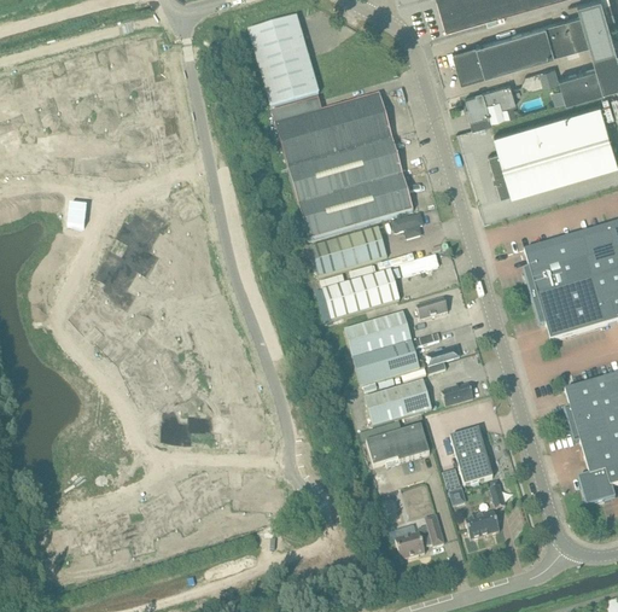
[(438,0),(445,24),(502,7),(528,0),(438,0)]
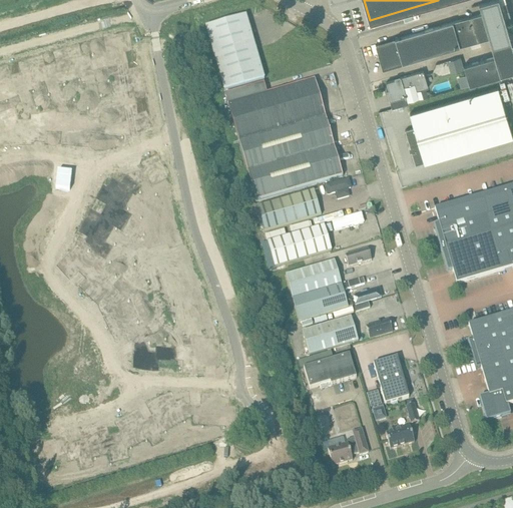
[(385,37),(376,39),(380,52),(383,64),(393,62),(437,49),(460,42),(479,36),(489,34),(494,52),(463,61),(466,70),(469,80),(469,81),(500,72),(500,71),(506,69),(512,67),(512,40),(512,38),(506,15),(501,0),(480,0),(483,9),(448,19),(385,37)]
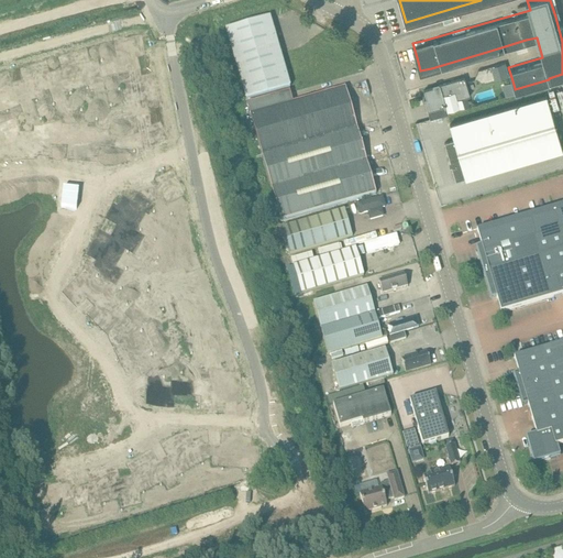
[(245,95),(279,85),(290,81),(269,12),(225,24),(245,95)]
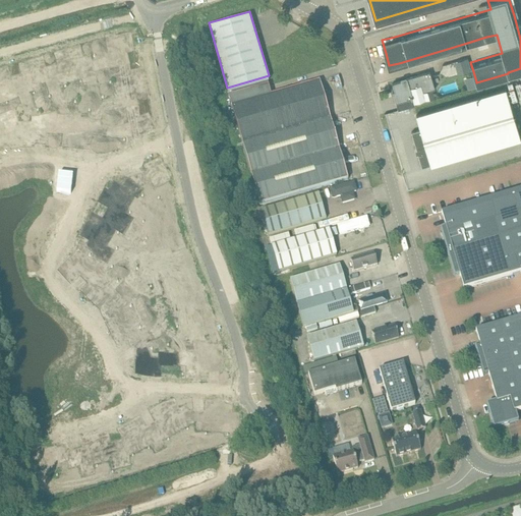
[(109,35),(107,35),(110,47),(116,46),(118,59),(127,57),(124,45),(130,44),(128,31),(114,34),(113,31),(109,32),(109,35)]
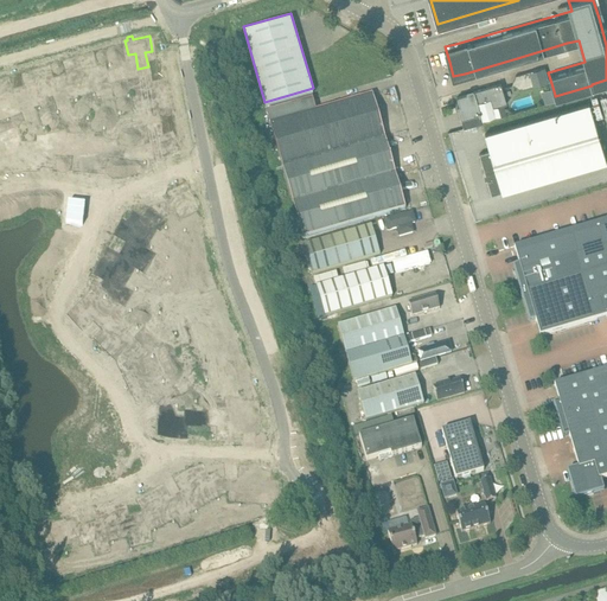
[(83,55),(78,56),(83,76),(97,72),(100,82),(107,80),(106,75),(102,61),(95,62),(93,52),(83,55)]
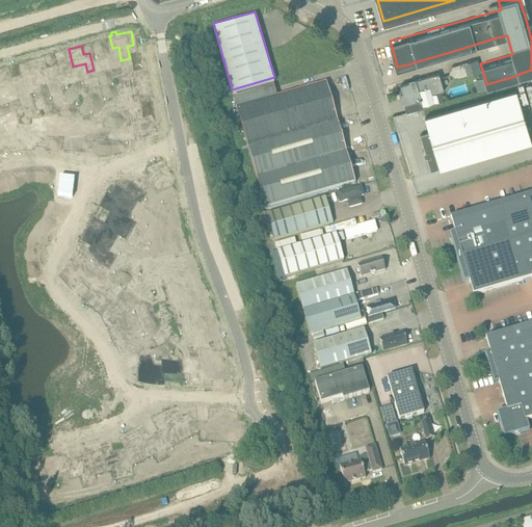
[(59,61),(53,63),(57,80),(65,78),(62,70),(73,67),(69,49),(57,53),(59,61)]
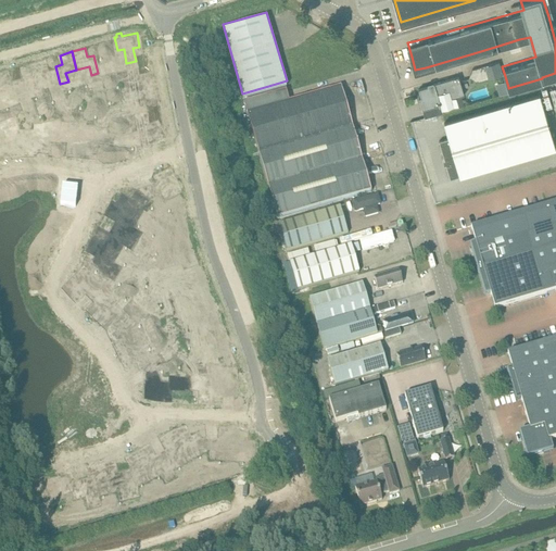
[(45,58),(33,61),(34,64),(38,79),(50,77),(54,92),(62,90),(60,84),(55,66),(48,67),(45,58)]
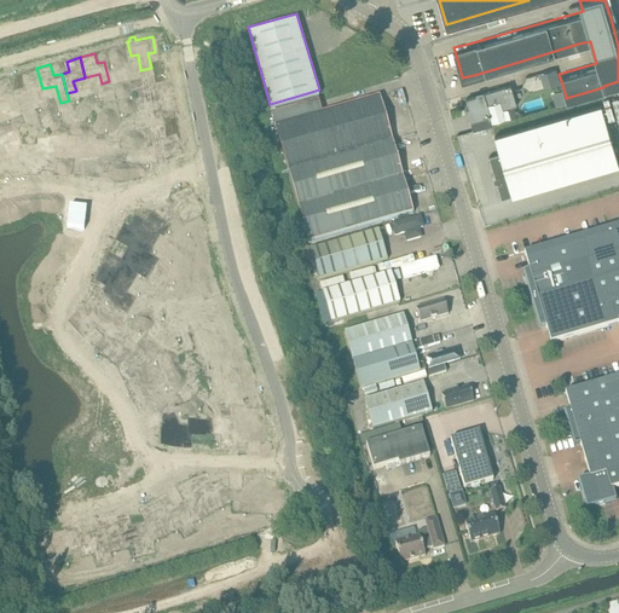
[(539,68),(544,84),(560,79),(555,64),(539,68)]
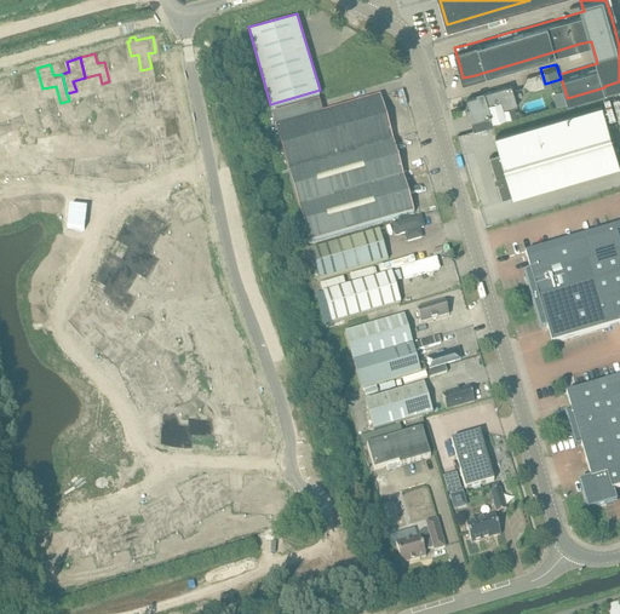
[(28,82),(18,85),(24,104),(26,113),(35,110),(30,92),(42,89),(38,72),(36,68),(24,72),(28,82)]
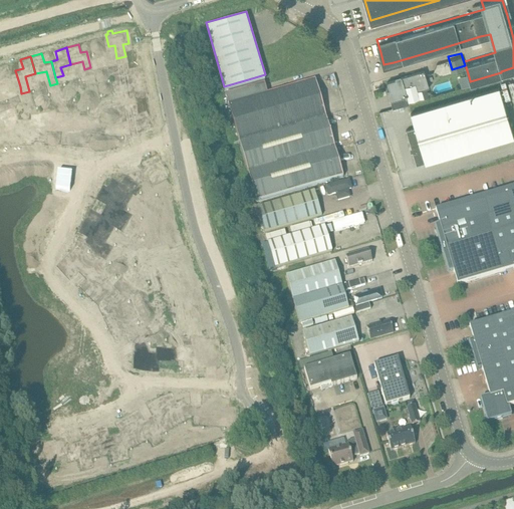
[(125,59),(110,62),(112,69),(118,68),(121,80),(143,75),(141,64),(127,66),(125,59)]
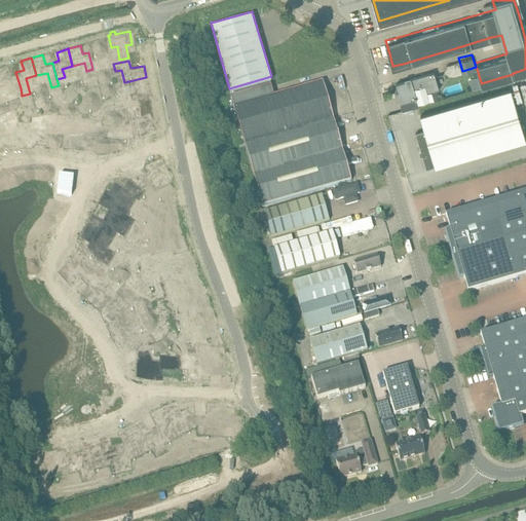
[(7,64),(0,66),(0,84),(0,85),(10,82),(12,90),(21,88),(15,72),(9,74),(7,64)]
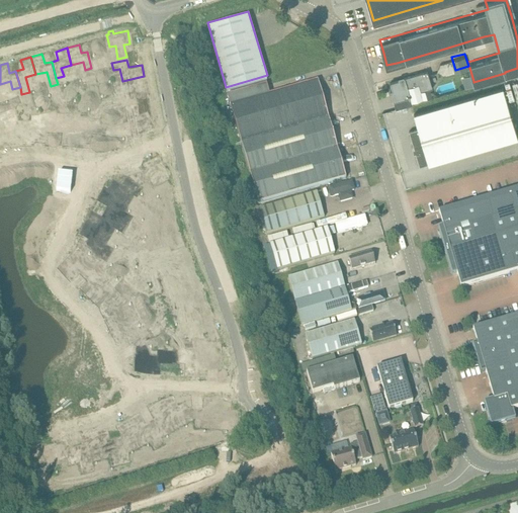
[(404,74),(390,78),(393,86),(391,86),(394,97),(396,105),(412,100),(412,98),(423,94),(421,87),(430,84),(432,84),(430,75),(427,67),(414,71),(404,74)]
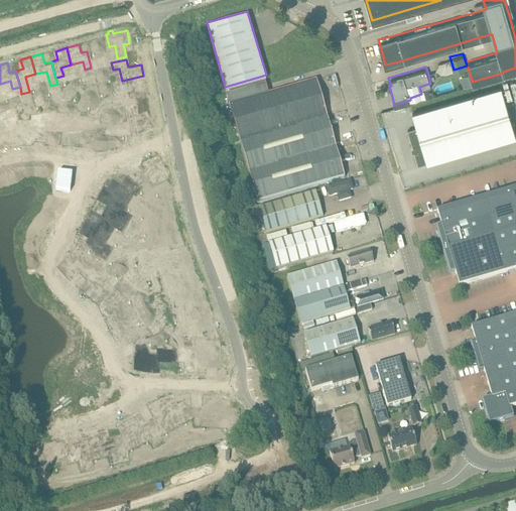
[(227,91),(240,139),(328,114),(316,75),(268,89),(265,80),(227,91)]
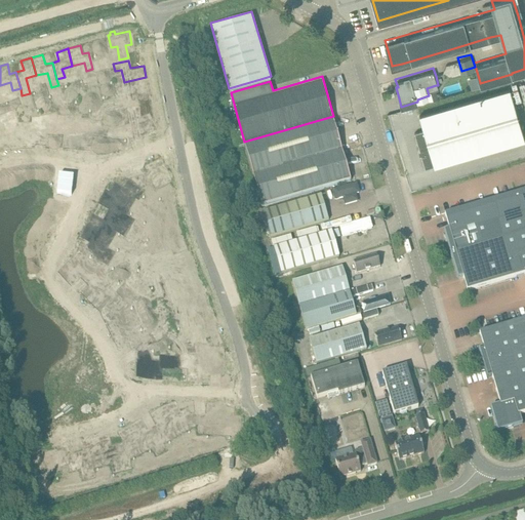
[(126,93),(119,94),(120,103),(136,100),(135,93),(148,90),(146,77),(124,82),(126,93)]
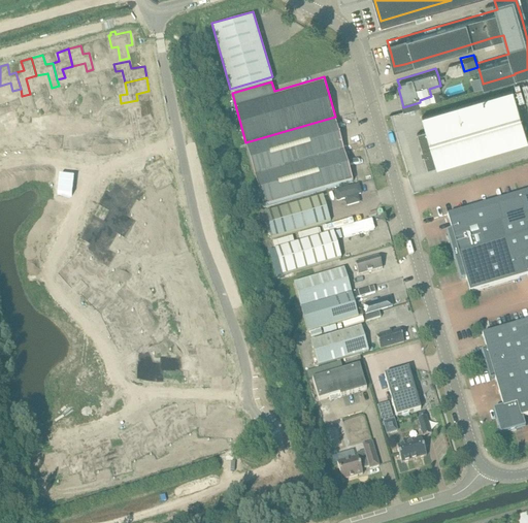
[(436,164),(447,161),(527,137),(513,86),(422,112),(426,127),(417,129),(427,165),(436,163),(436,164)]
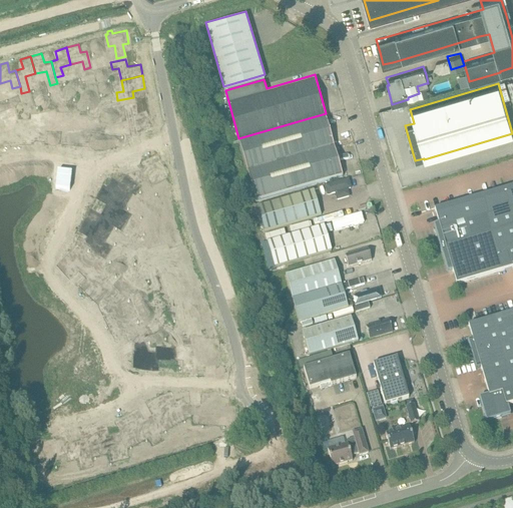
[(133,100),(126,101),(129,117),(126,118),(130,129),(133,128),(134,130),(137,128),(137,127),(150,120),(144,109),(135,113),(133,100)]
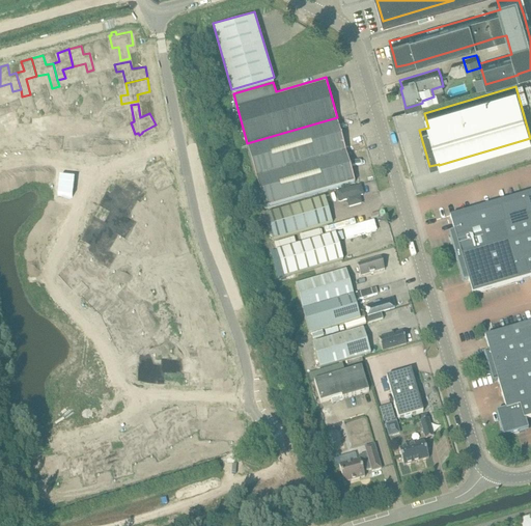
[(6,108),(6,109),(12,133),(22,130),(21,140),(30,141),(32,141),(32,139),(33,121),(22,121),(18,122),(14,107),(6,108)]
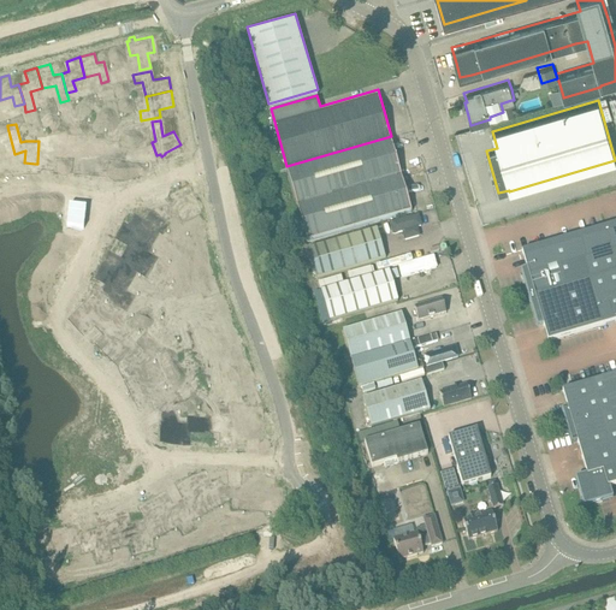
[(0,136),(3,144),(0,144),(0,169),(9,166),(6,157),(15,154),(7,126),(3,128),(0,128),(0,136)]
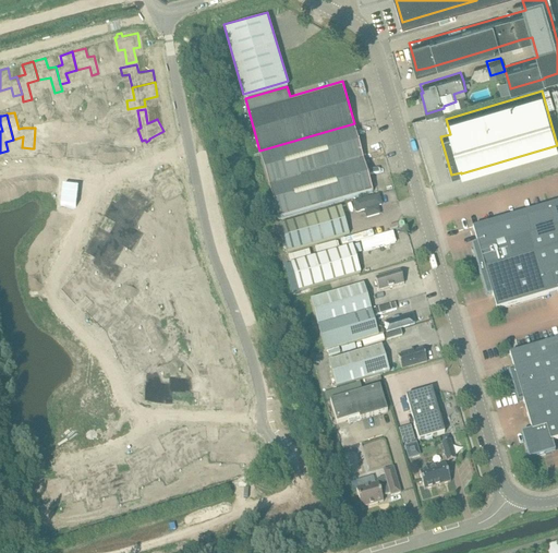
[(63,117),(61,134),(69,134),(68,149),(80,152),(80,149),(82,128),(71,125),(72,117),(63,117)]
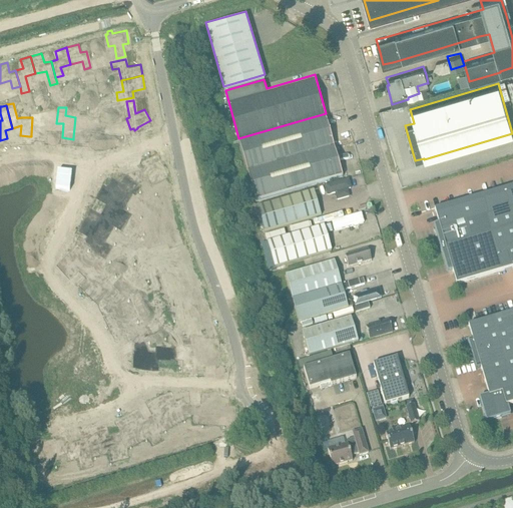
[(32,117),(31,134),(43,134),(44,124),(50,124),(50,108),(43,108),(42,117),(32,117)]
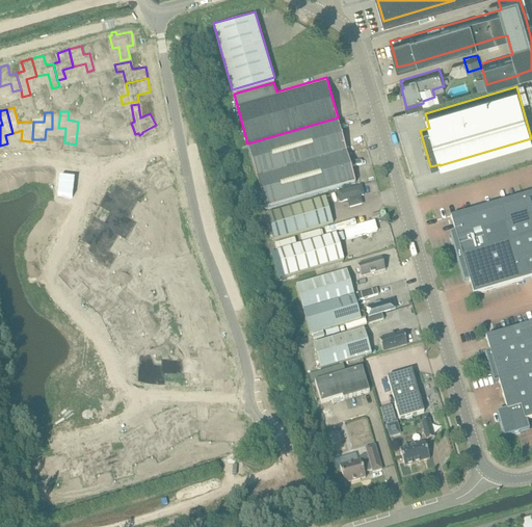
[(338,117),(247,143),(257,174),(346,148),(338,117)]
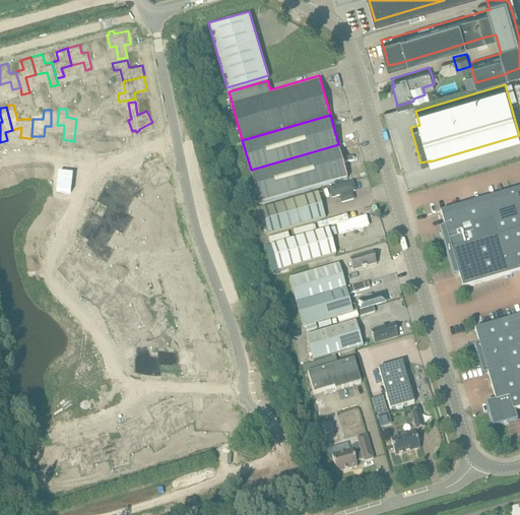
[(76,119),(74,139),(88,141),(90,128),(103,129),(104,122),(76,119)]
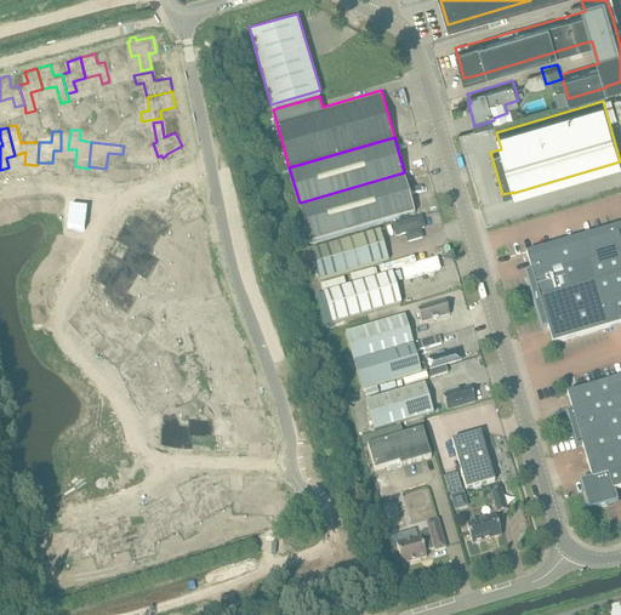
[(404,172),(300,203),(309,239),(415,209),(404,172)]
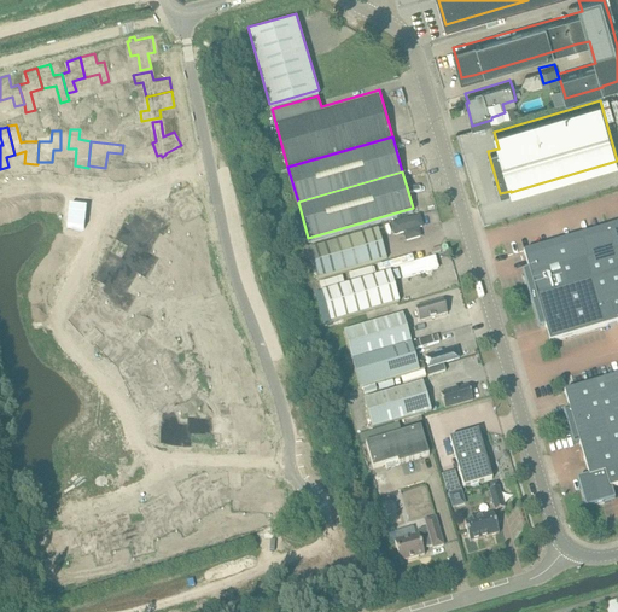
[(176,198),(163,204),(167,213),(181,207),(185,214),(198,208),(197,205),(199,204),(197,199),(194,200),(187,184),(173,191),(176,198)]
